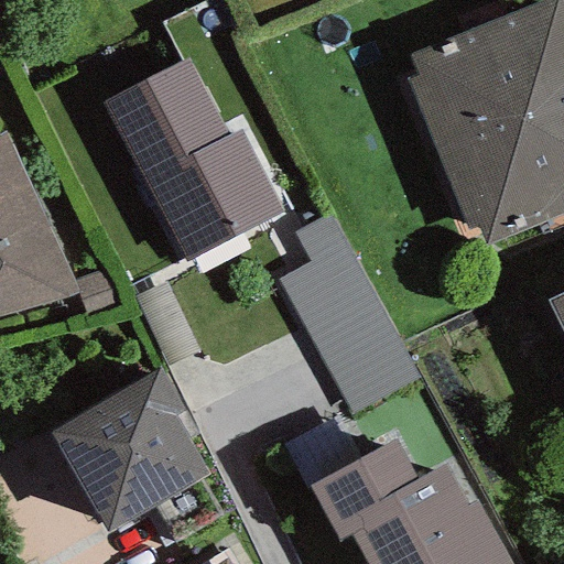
[(563,215),(563,10),(560,0),(543,0),(409,54),(416,75),(405,79),(466,230),(477,226),(486,246),(563,215)]
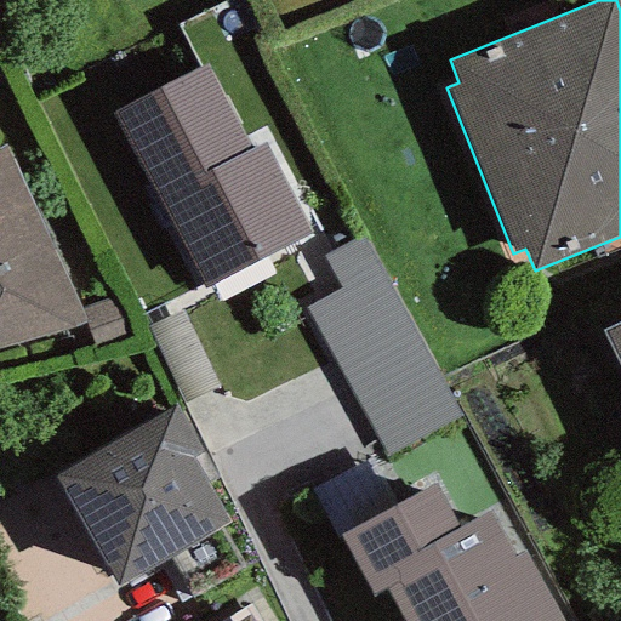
[(205,67),(112,115),(204,289),(312,232),(266,143),(250,152),(205,67)]
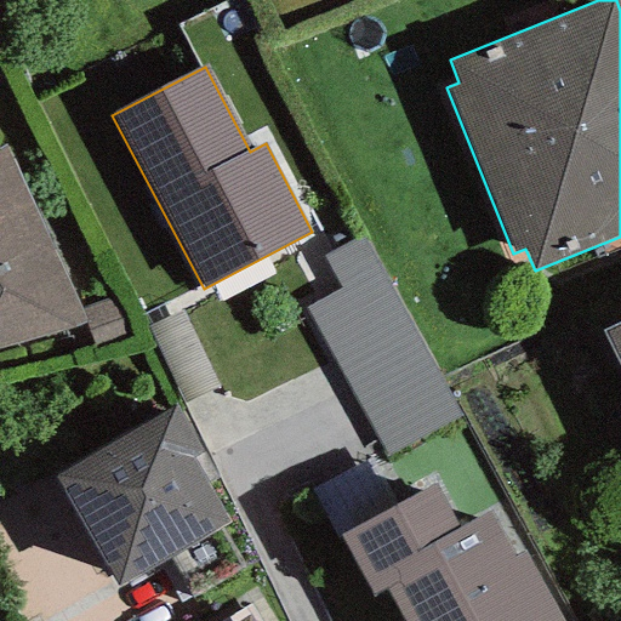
[(6,144),(0,146),(0,348),(84,323),(87,322),(81,309),(6,144)]
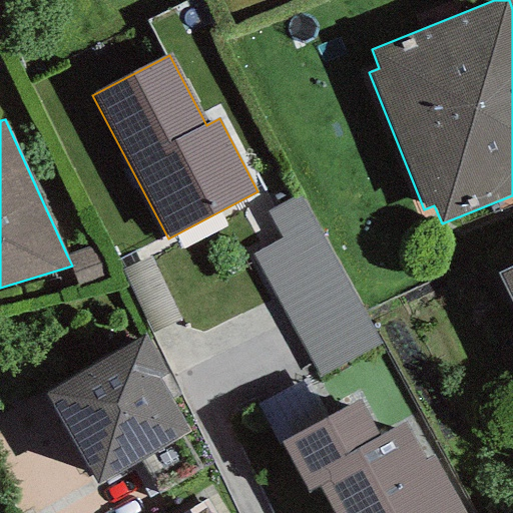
[(252,253),(319,379),(382,346),(302,193),(267,211),(281,238),(252,253)]
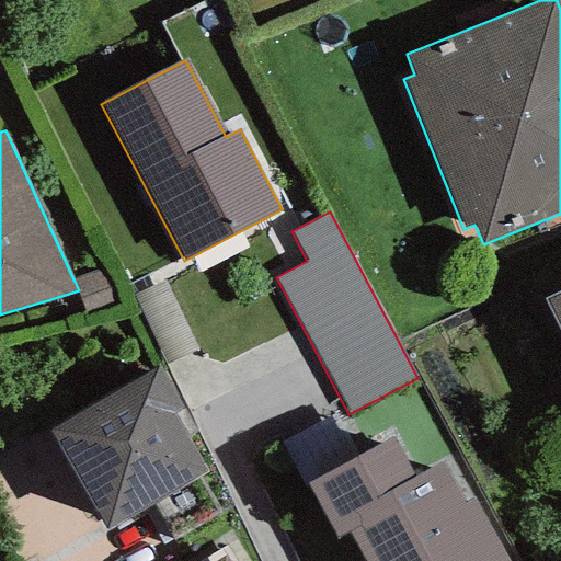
[(104,267),(73,279),(79,290),(76,292),(87,317),(121,302),(104,267)]
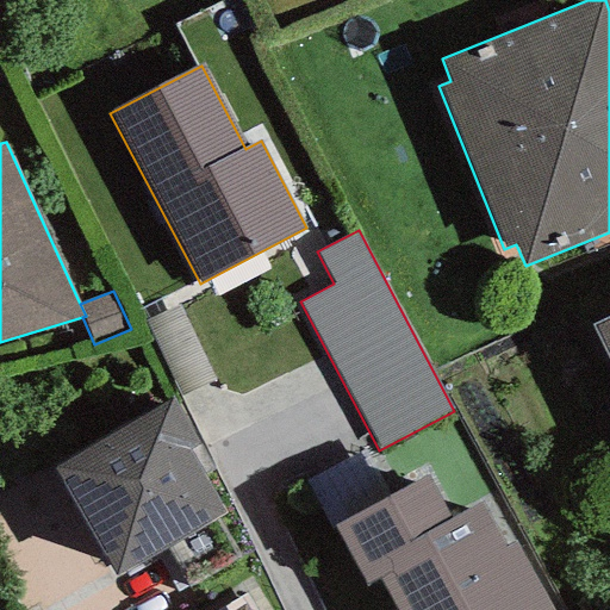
[(180,305),(144,321),(180,397),(216,381),(180,305)]
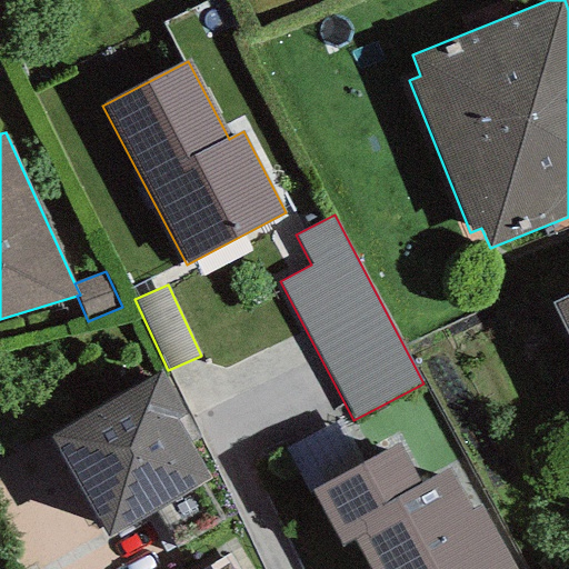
[(568,293),(550,303),(568,340),(568,293)]
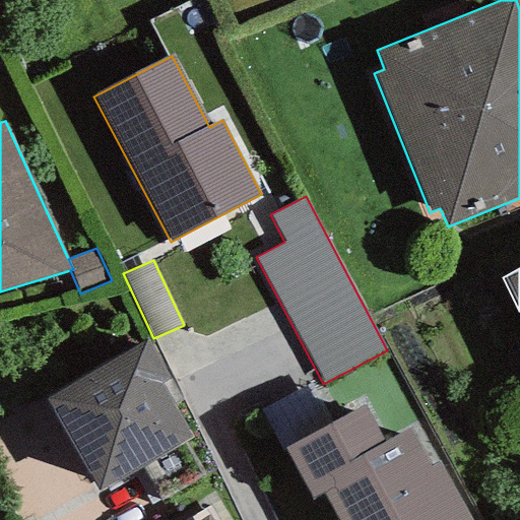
[(150,340),(44,401),(98,495),(193,441),(160,384),(172,377),(150,340)]
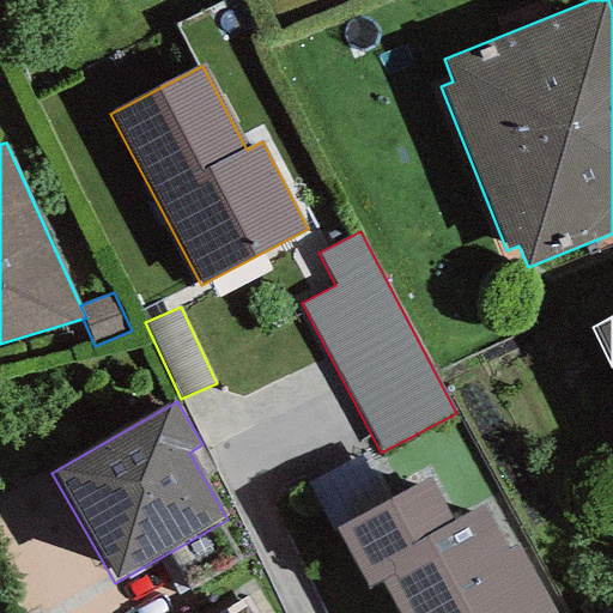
[(430,477),(334,530),(366,589),(381,582),(396,612),(556,612),(492,497),(453,520),(430,477)]
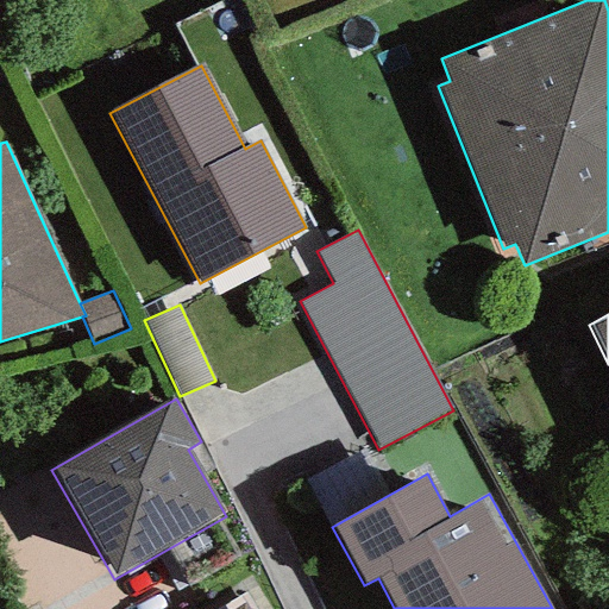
All buildings are outlined.
